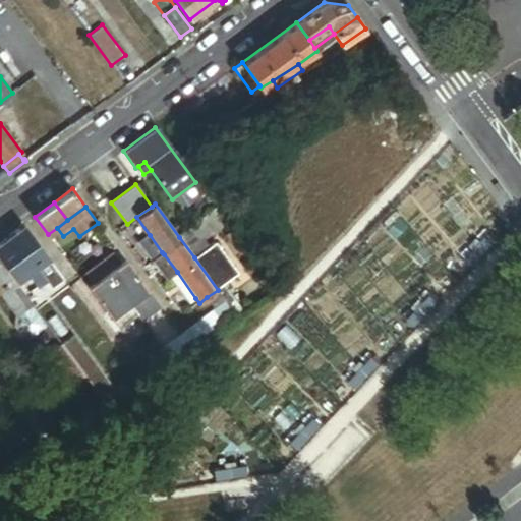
[(217,209),(190,228),(203,245),(205,243),(229,226),(217,209)]
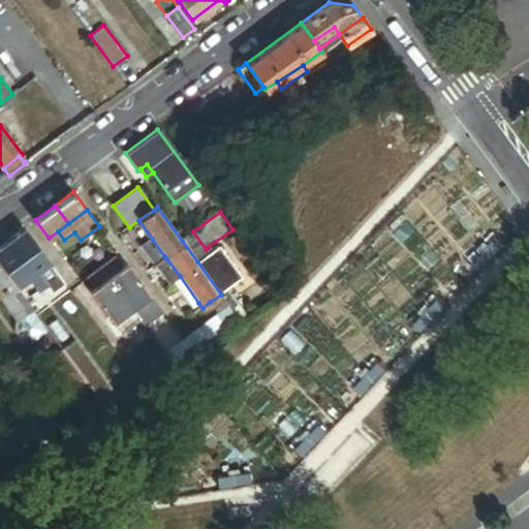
[(51,263),(24,228),(0,246),(0,263),(18,288),(29,279),(38,273),(51,263)]
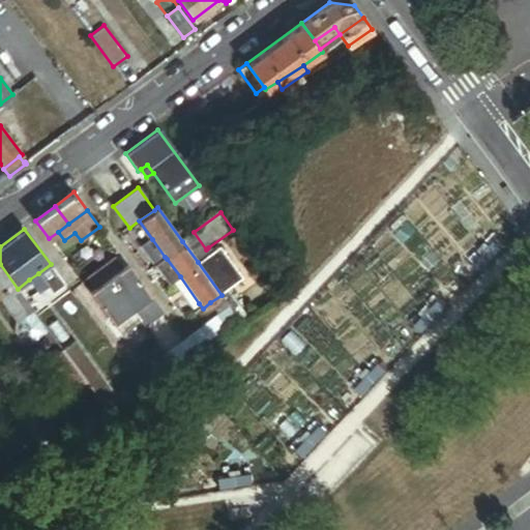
[(182,241),(198,262),(211,253),(208,247),(206,249),(194,232),(182,241)]
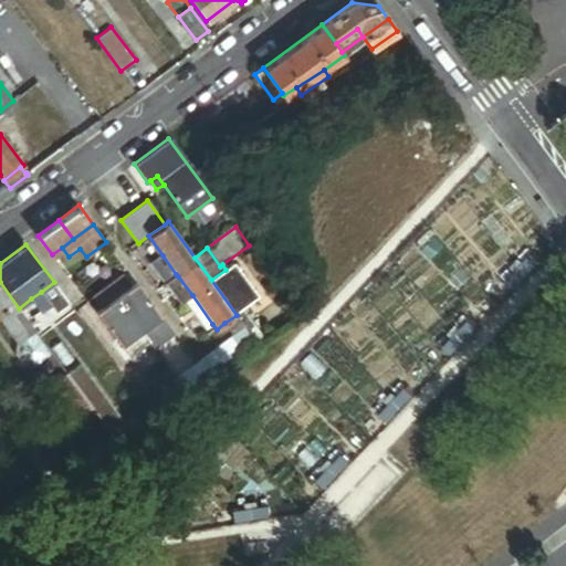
[(163,255),(150,264),(165,282),(176,274),(163,255)]
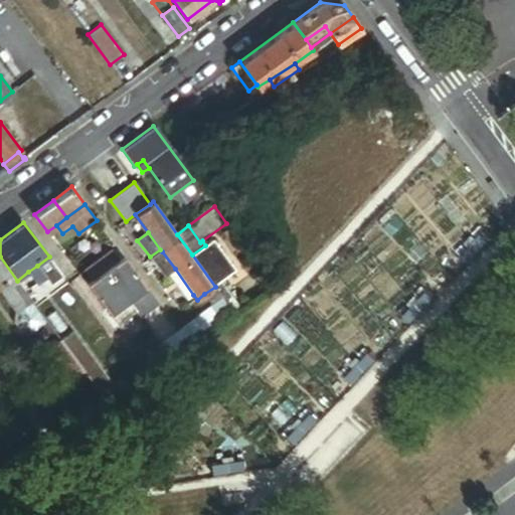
[(205,245),(192,254),(215,287),(219,283),(236,271),(213,239),(205,245)]
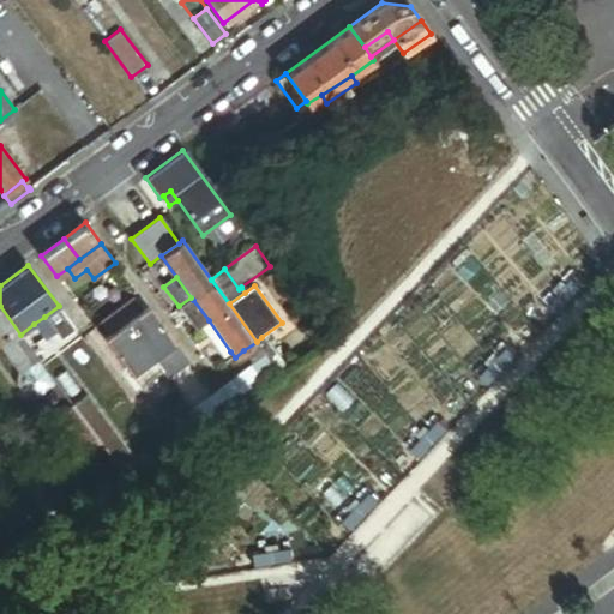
[(146,306),(142,309),(133,299),(120,308),(124,314),(121,315),(161,368),(168,377),(176,371),(188,361),(146,306)]
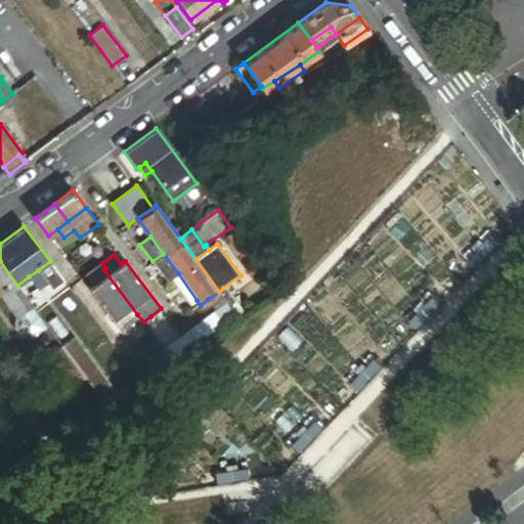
[(155,264),(167,281),(171,278),(178,273),(165,256),(155,264)]
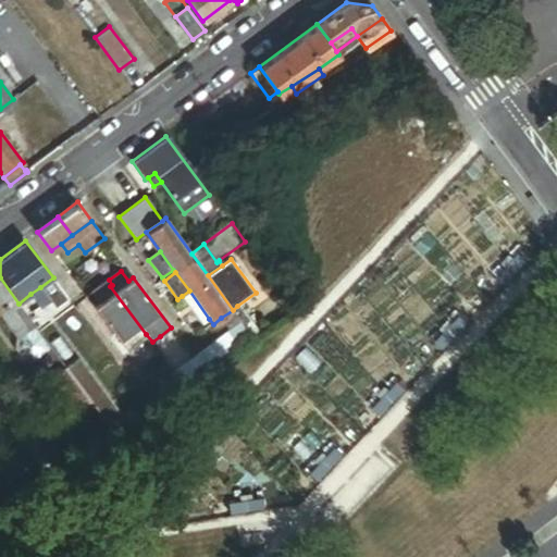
[(19,304),(0,277),(0,312),(17,335),(34,323),(19,304)]
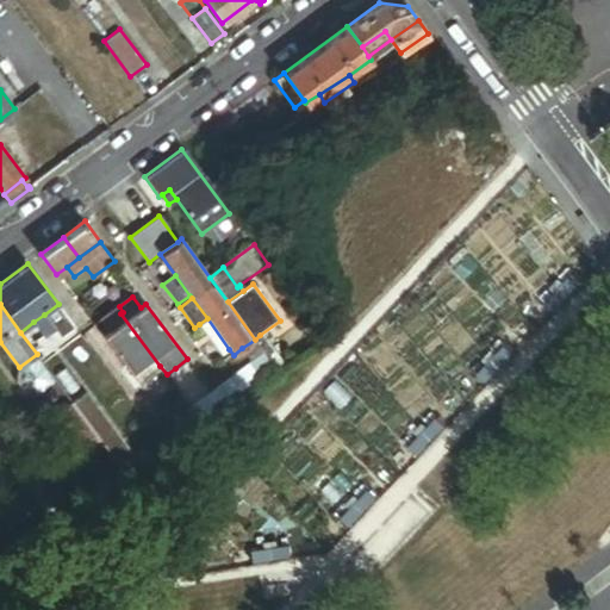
[(58,304),(44,315),(55,328),(54,329),(61,338),(75,327),(58,304)]
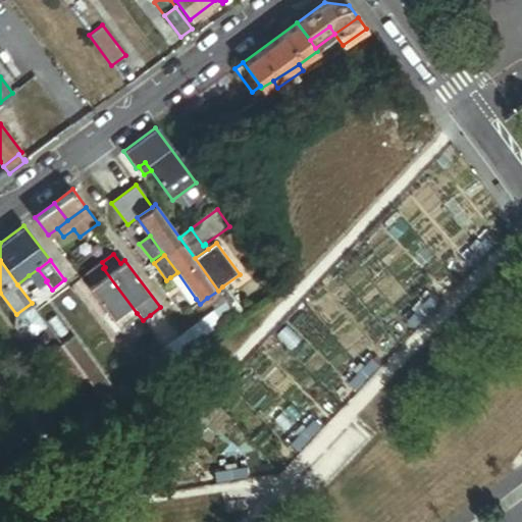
[(86,275),(92,283),(88,288),(117,327),(137,313),(103,268),(100,271),(97,266),(86,275)]
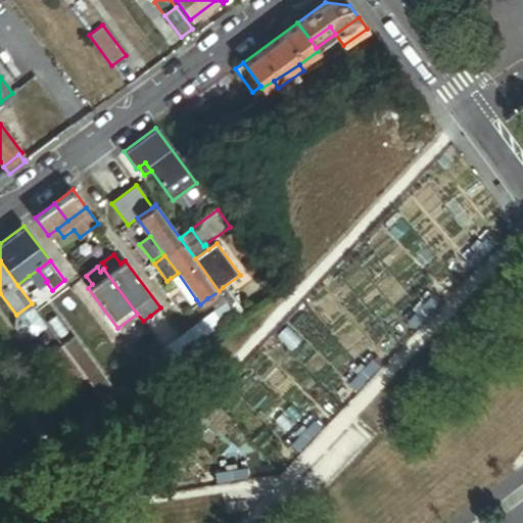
[(47,281),(38,270),(29,276),(38,288),(46,282),(47,281)]
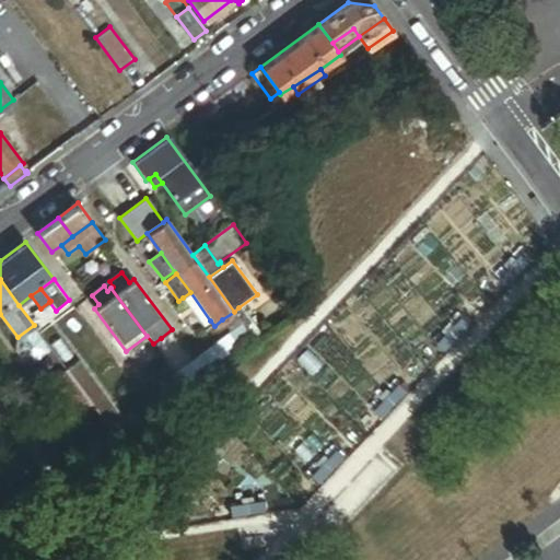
[(203,325),(210,321),(190,292),(183,298),(203,325)]
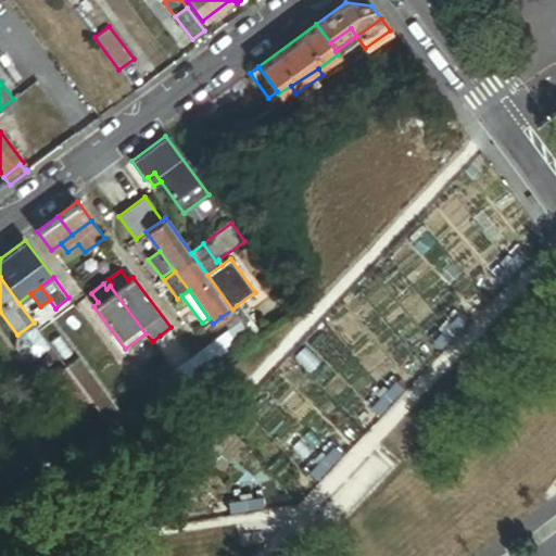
[(250,333),(255,340),(260,336),(237,305),(232,310),(238,317),(241,321),(250,333)]
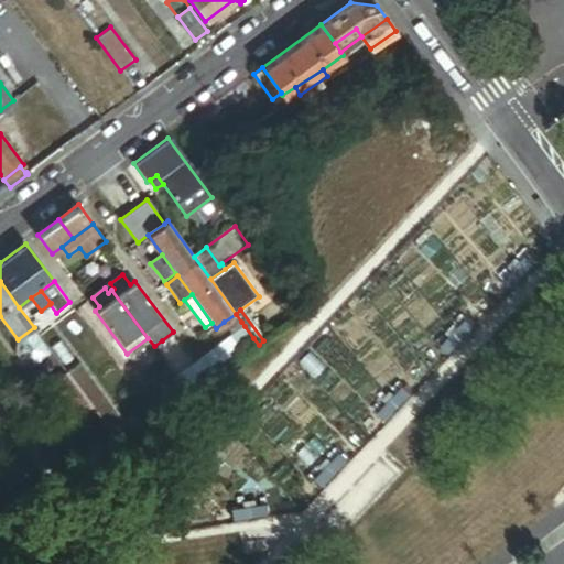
[(241,322),(236,314),(224,322),(227,326),(230,331),(241,322)]
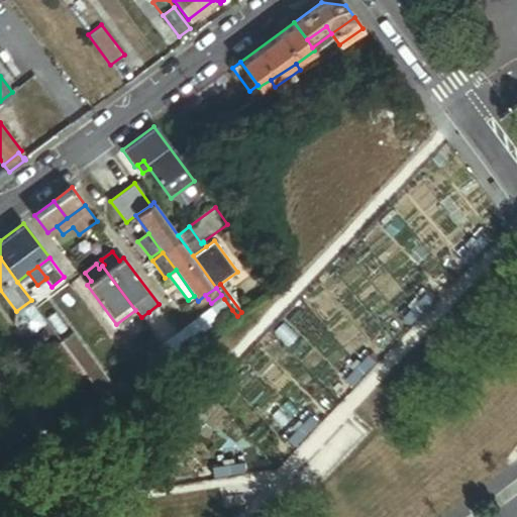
[(208,299),(205,295),(198,301),(201,305),(208,299)]
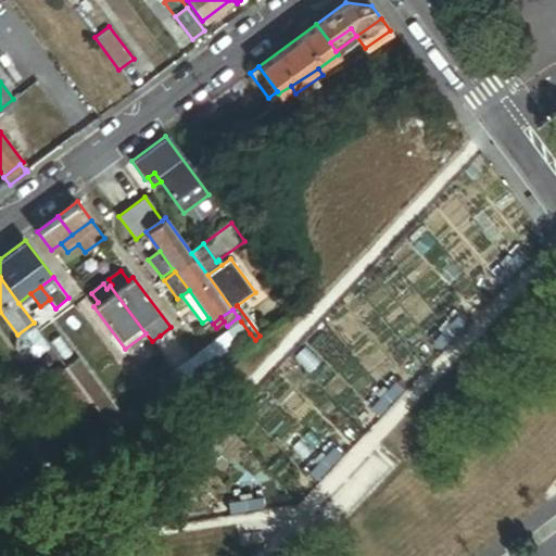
[(250,333),(241,321),(227,332),(236,343),(250,333)]
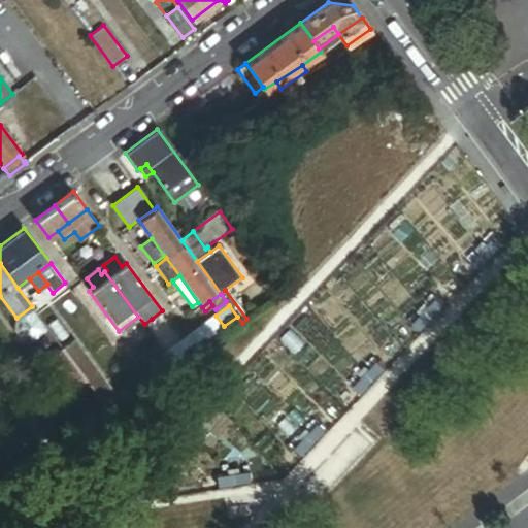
[(48,329),(32,306),(17,318),(13,330),(21,338),(33,341),(48,329)]
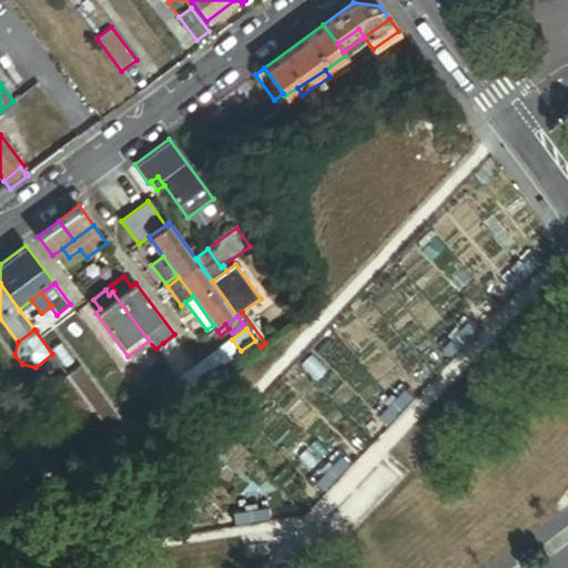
[(232,340),(202,362),(209,372),(220,363),(221,365),(241,351),(232,340)]
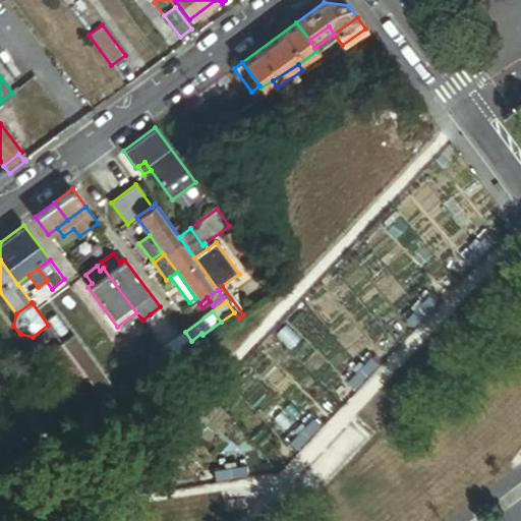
[(191,341),(185,332),(143,362),(151,372),(164,363),(163,362),(191,341)]
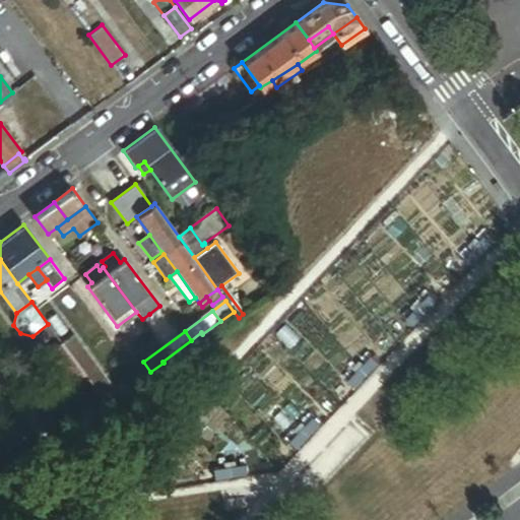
[(72,334),(62,342),(87,377),(100,394),(111,386),(72,334)]
